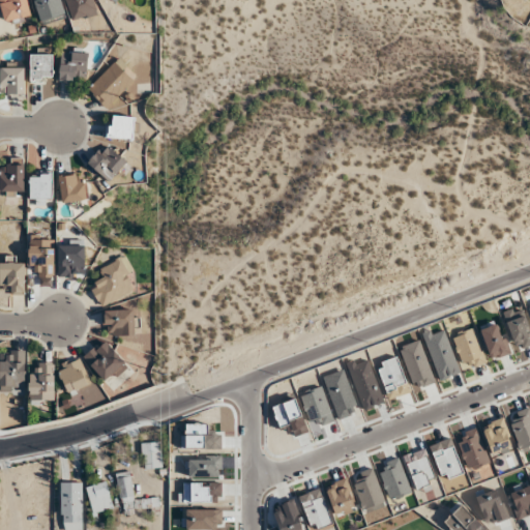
[(0,0),(4,21),(31,16),(28,0),(0,0)]
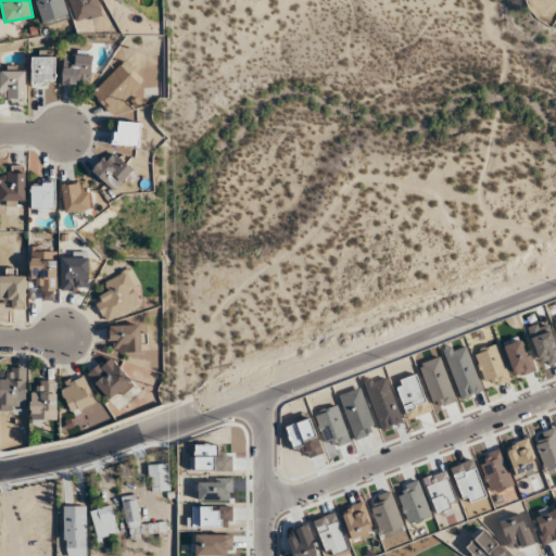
[(68,17),(63,0),(36,0),(43,25),(68,17)]
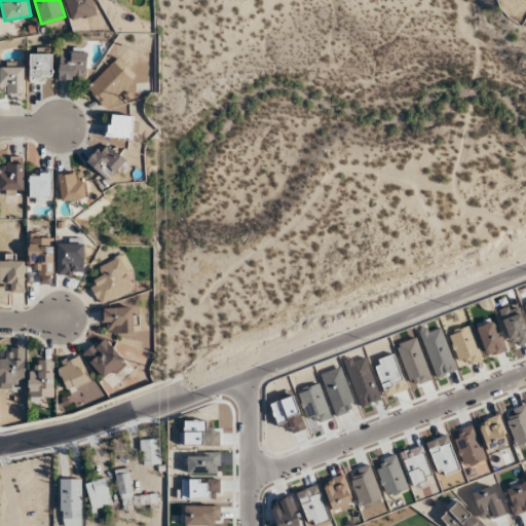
[(64,0),(74,21),(98,10),(94,0),(64,0)]
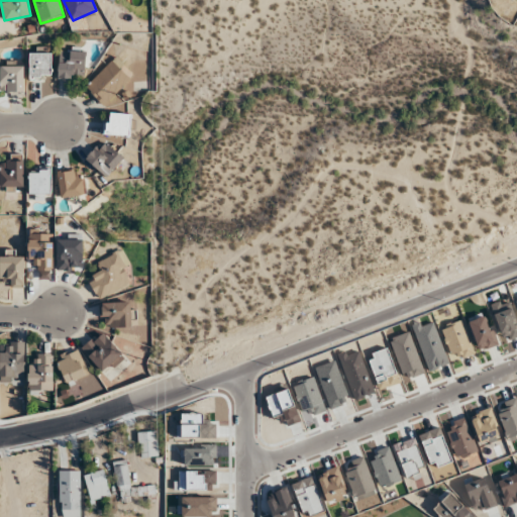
[(86,47),(60,46),(59,77),(85,78),(86,47)]
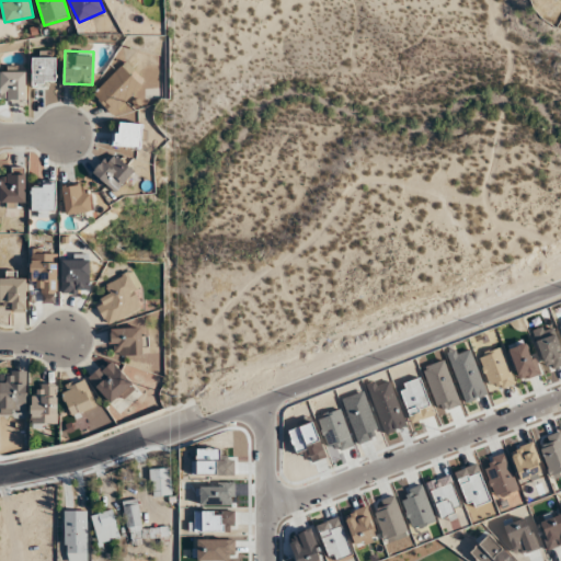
[(56,86),(56,56),(32,56),(32,86),(56,86)]
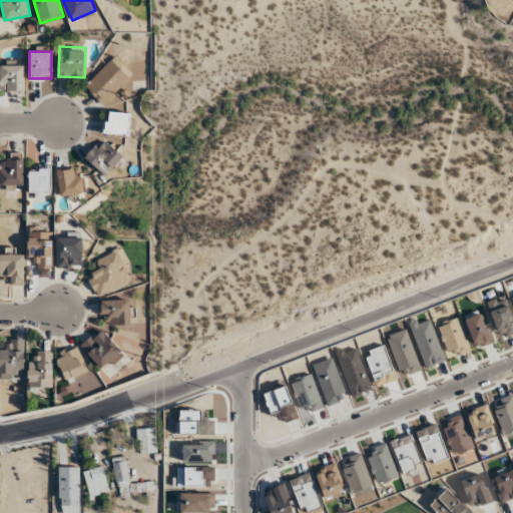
[(84,86),(103,105),(133,74),(114,56),(84,86)]
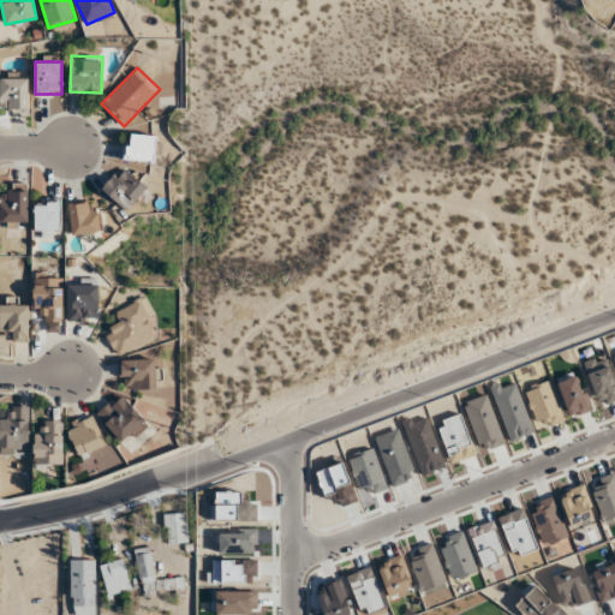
[(0,108),(29,109),(29,77),(0,76),(0,108)]
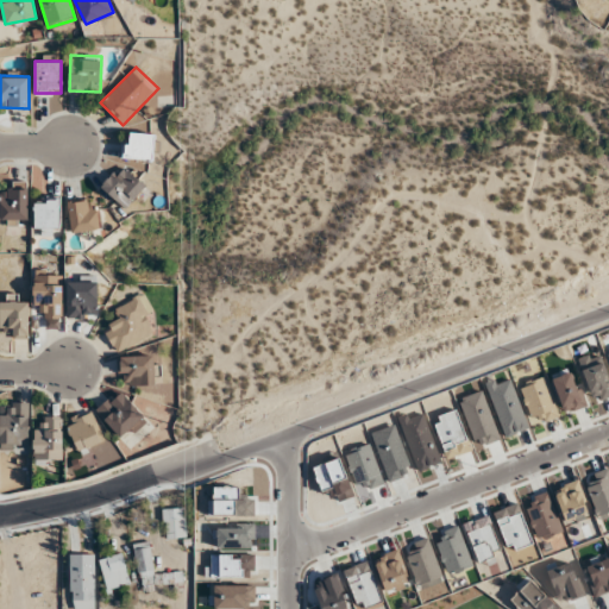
[(124,158),(155,159),(157,133),(125,132),(124,158)]
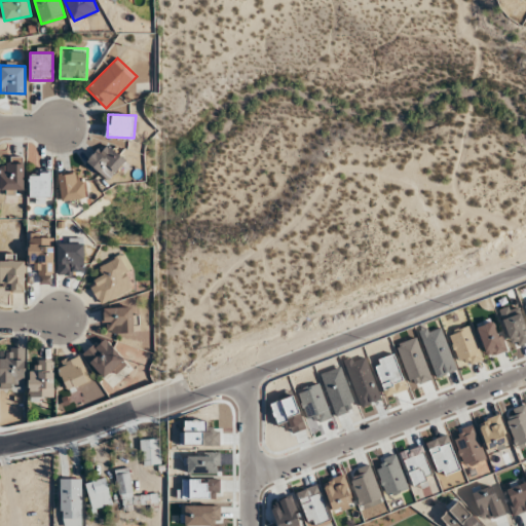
[(108,180),(125,160),(105,142),(87,161),(108,180)]
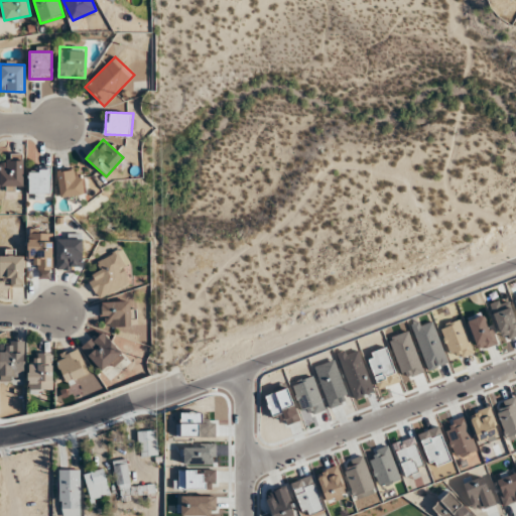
[(10,153),(10,159),(0,158),(0,185),(23,185),(23,153),(10,153)]
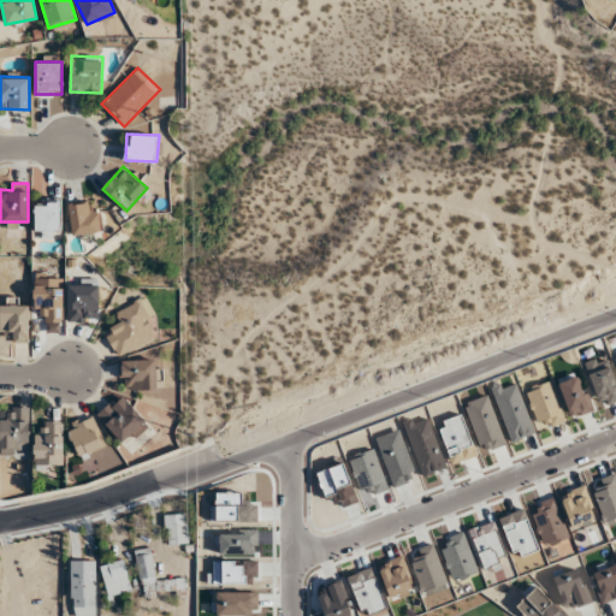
[(70,202),(72,240),(100,237),(98,200),(70,202)]
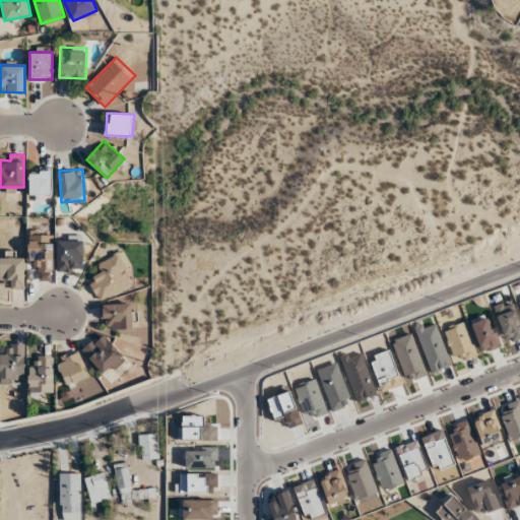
[(29,170),(29,200),(51,200),(51,170),(29,170)]
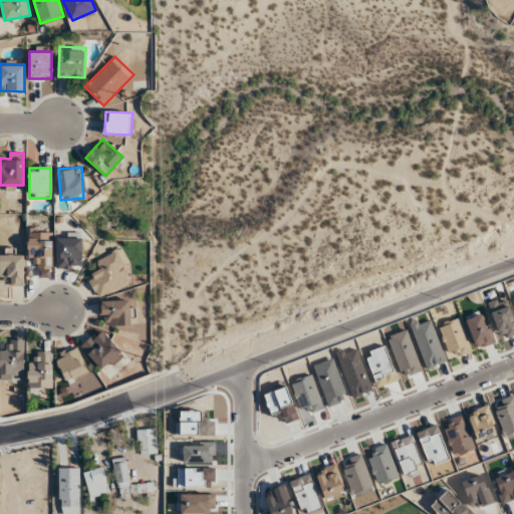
[(51,230),(29,230),(29,259),(34,259),(34,268),(51,268),(51,230)]
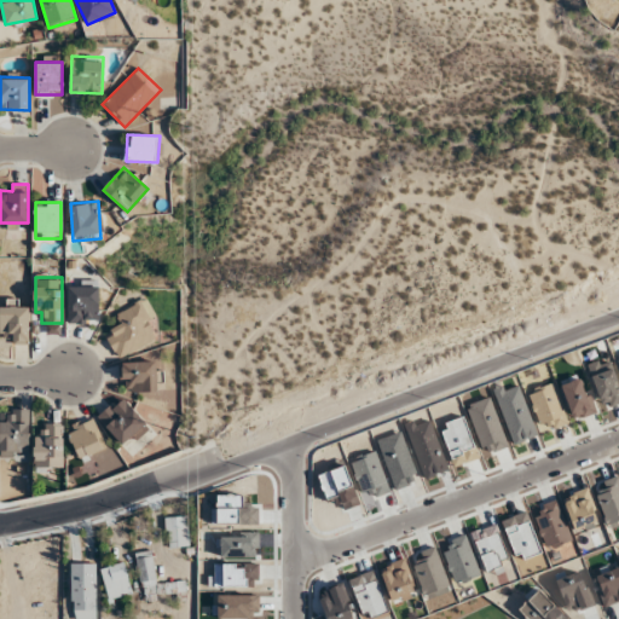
[(98,323),(98,282),(68,282),(68,323),(98,323)]
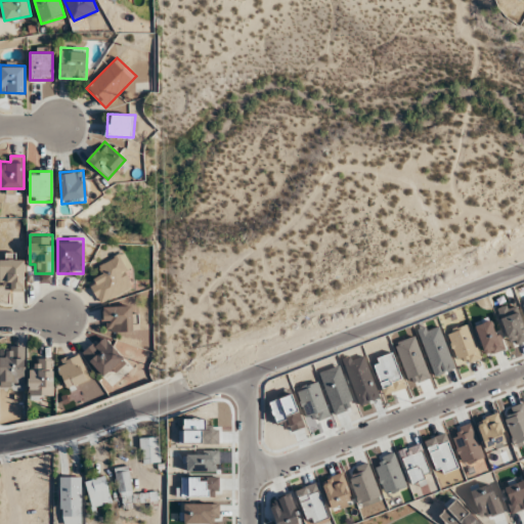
[(94,267),(99,277),(90,282),(99,302),(131,287),(125,273),(130,270),(122,254),(94,267)]
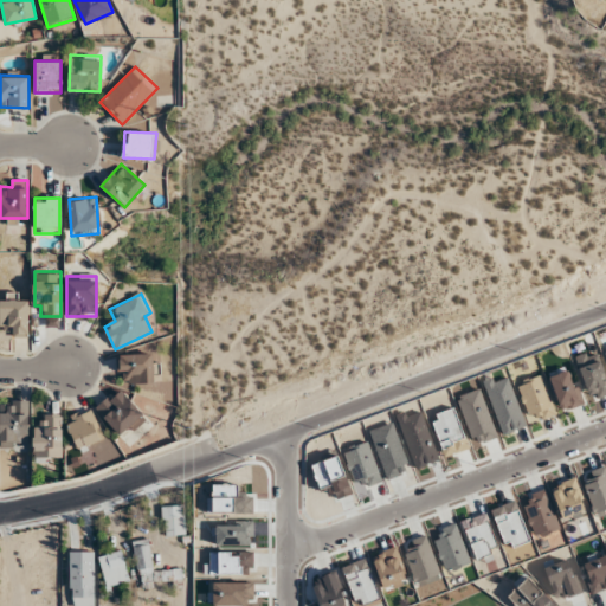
[(5,335),(28,335),(28,300),(18,300),(18,297),(0,296),(0,326),(5,327),(5,335)]
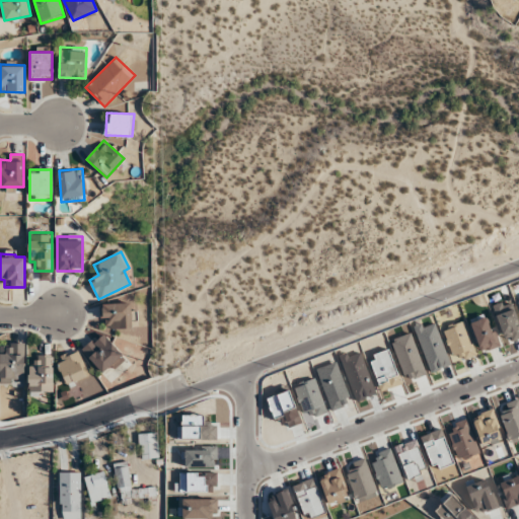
[(137,303),(103,303),(103,327),(137,327),(137,303)]
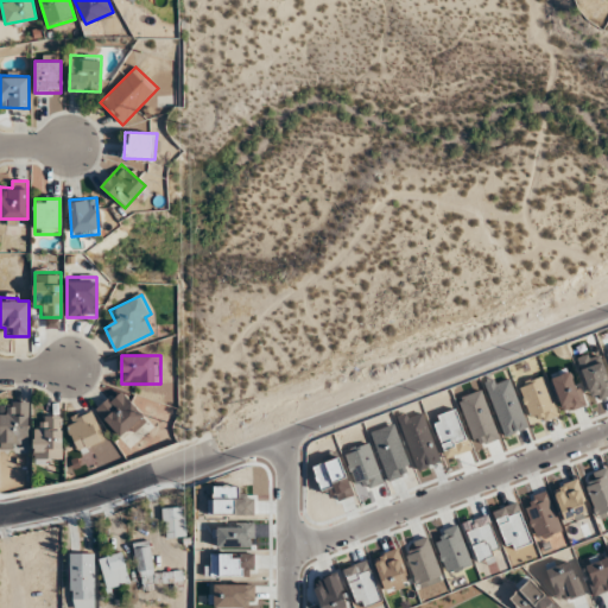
[(95,411),(121,437),(130,429),(134,432),(149,419),(118,388),(95,411)]
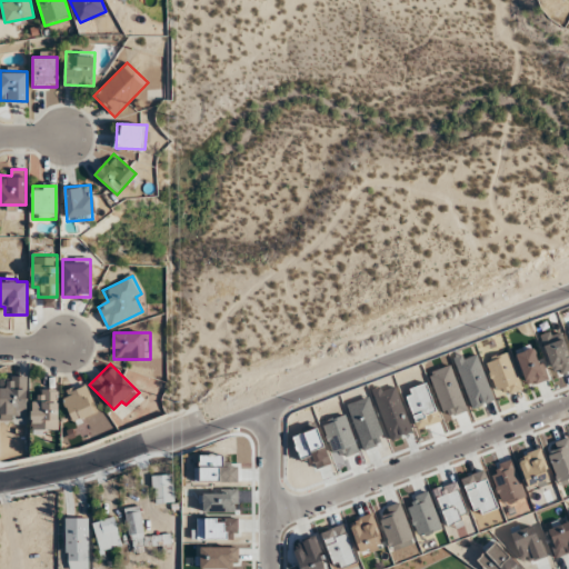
[(0,418),(26,419),(26,376),(0,375),(0,418)]
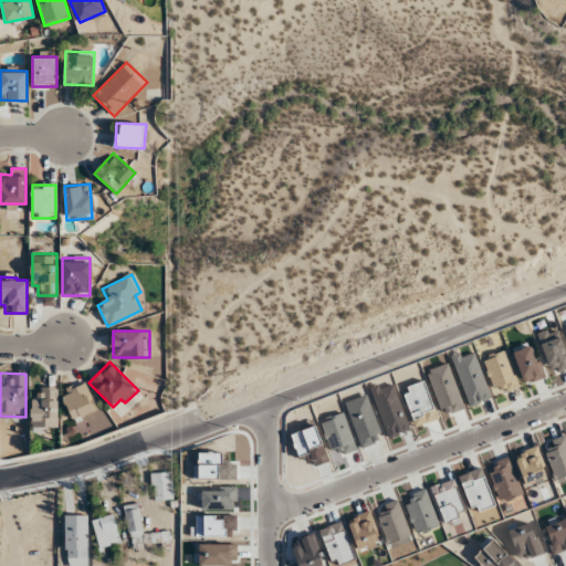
[(97,410),(86,381),(62,390),(72,419),(97,410)]
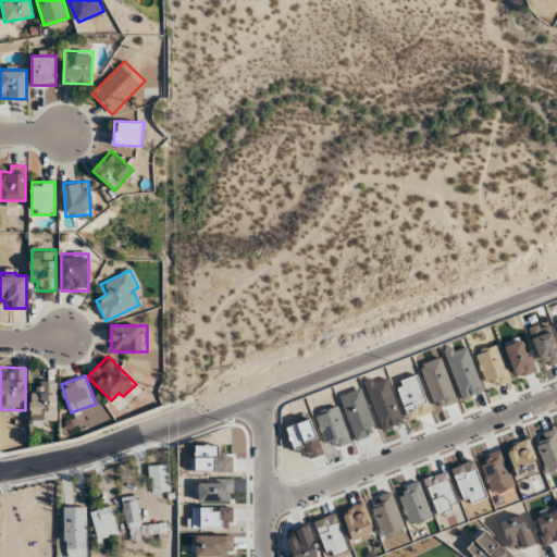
[(32,391),(32,423),(56,423),(56,381),(40,381),(40,391),(32,391)]
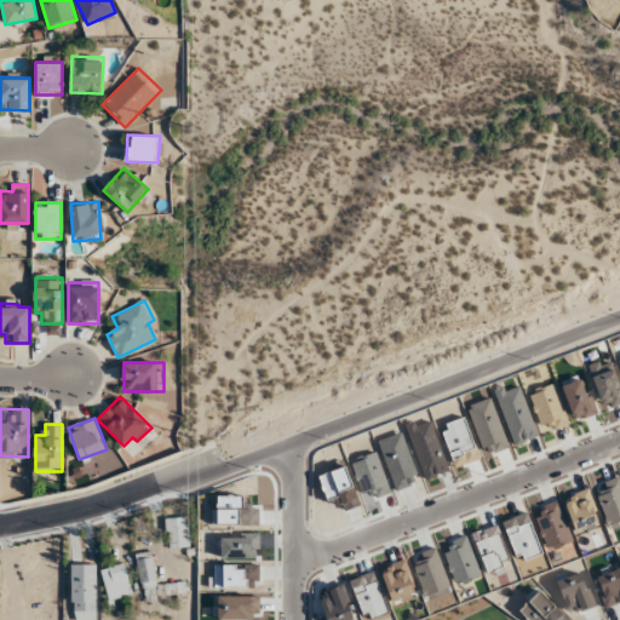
[(167,549),(191,546),(188,515),(165,517),(167,549)]
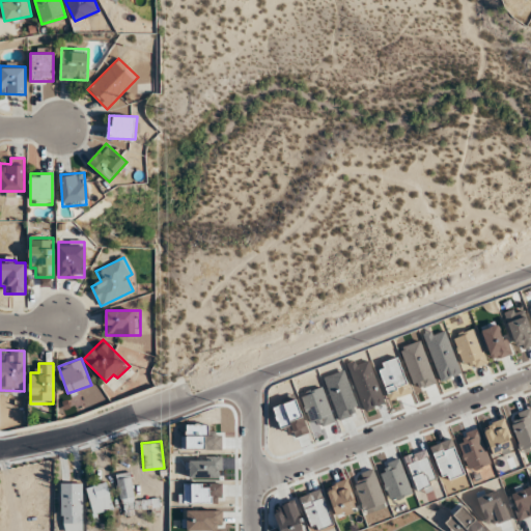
[(160,508),(159,498),(134,500),(131,472),(117,473),(120,512),(160,508)]
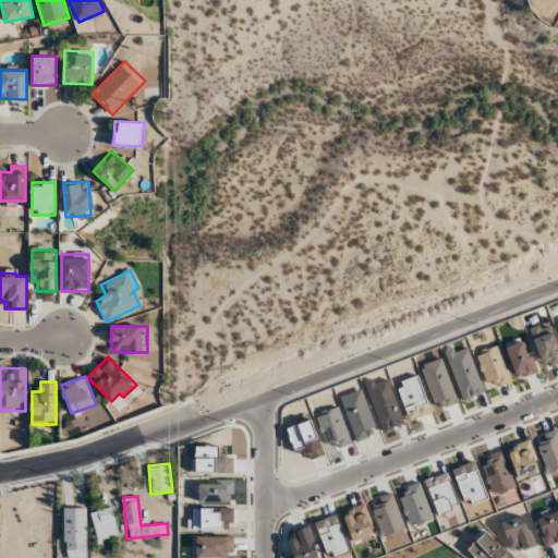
[(86,557),(87,507),(64,507),(64,557),(86,557)]
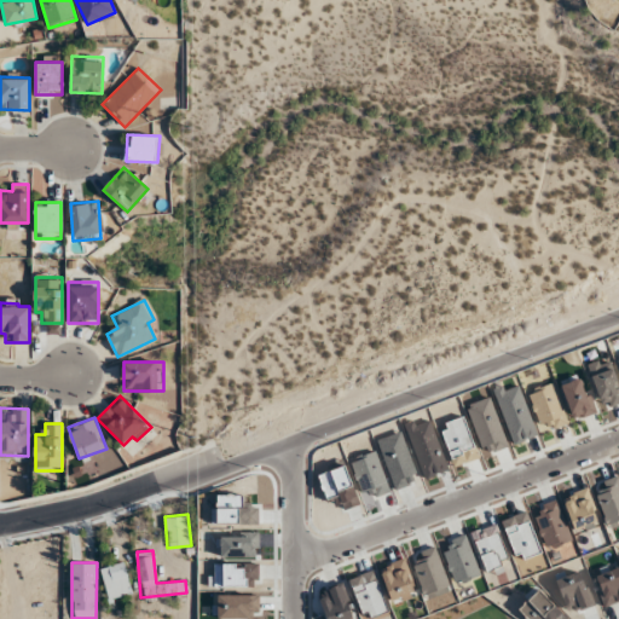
[(103,565),(106,599),(131,596),(127,562),(103,565)]
